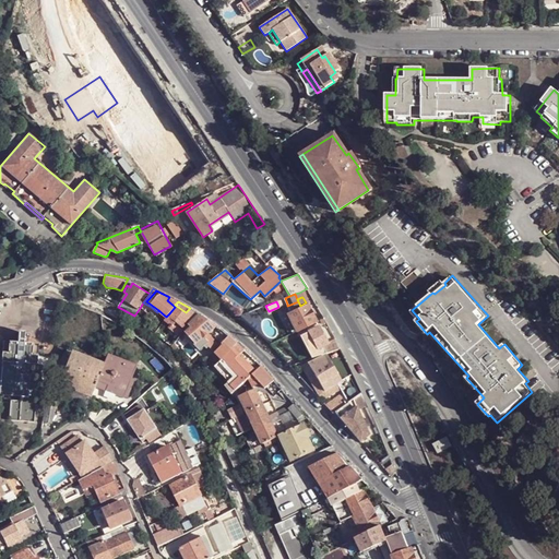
[(151,307),(143,302),(140,308),(134,316),(141,320),(151,307)]
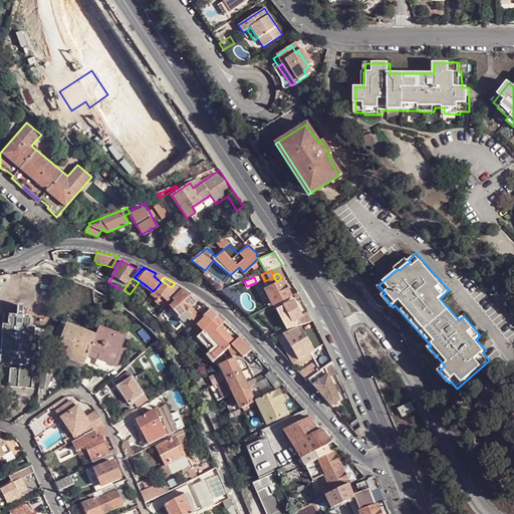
[(156,288),(170,299),(176,292),(171,287),(161,280),(160,281),(161,282),(156,288)]
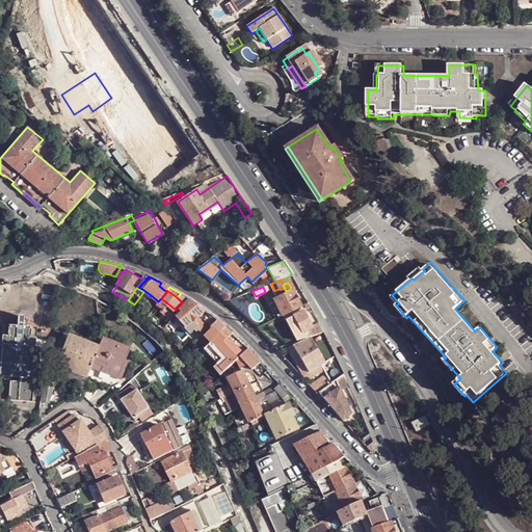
[(292,291),(273,299),(280,313),(282,316),(300,307),(292,291)]
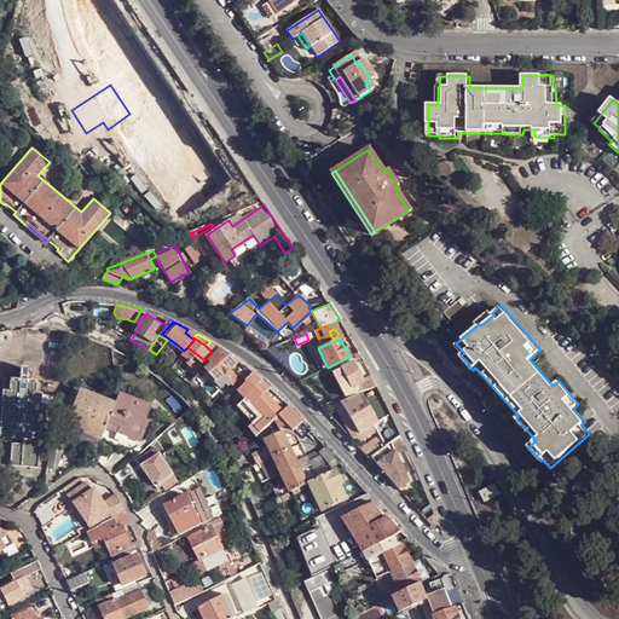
[(212,352),(213,353),(219,346),(210,341),(206,346),(212,352)]
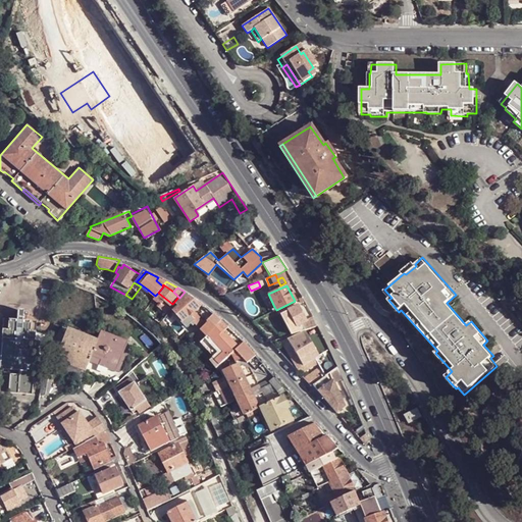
[(154,298),(168,309),(172,304),(158,293),(155,296),(154,298)]
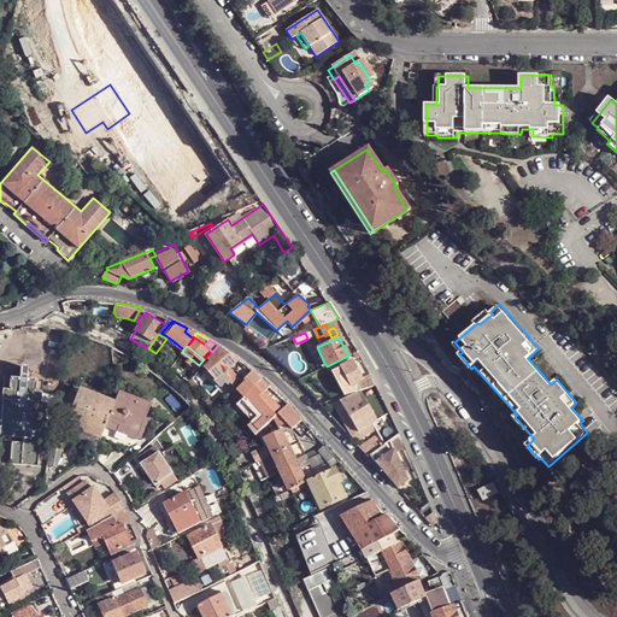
[(206,366),(216,378),(217,378),(223,385),(228,381),(234,387),(241,380),(235,372),(229,366),(239,358),(229,351),(221,346),(204,364),(206,366)]
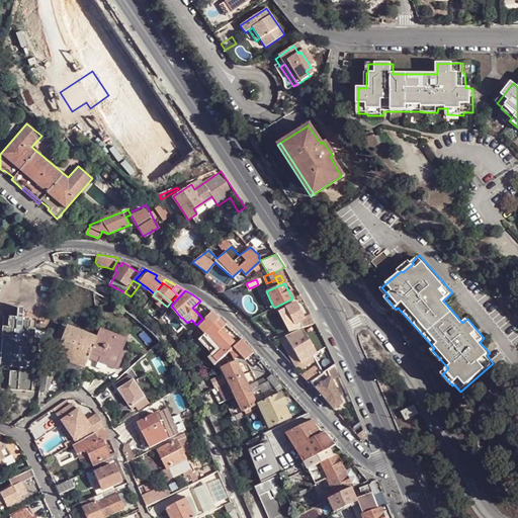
[(196,308),(206,320),(214,313),(206,306),(202,303),(196,308)]
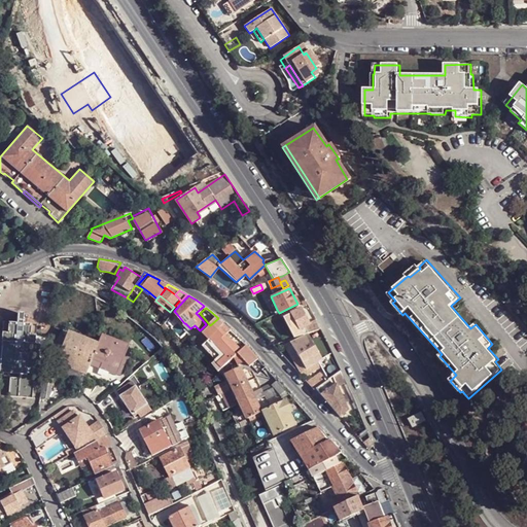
[(301,308),(290,313),(294,321),(300,329),(300,328),(306,326),(308,325),(309,324),(308,322),(301,308)]
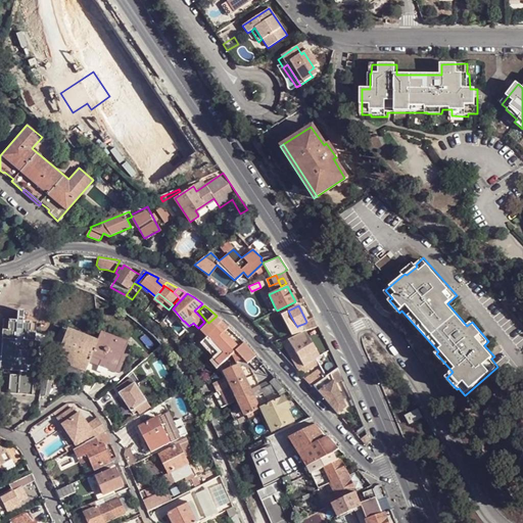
[(167,319),(175,311),(173,308),(165,317),(167,319)]
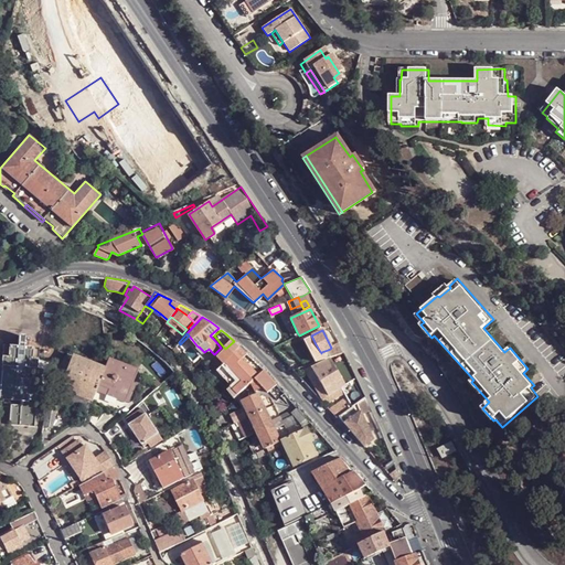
[(0,375),(6,376),(2,403),(25,405),(25,403),(38,403),(41,370),(38,369),(39,348),(24,347),(25,337),(19,336),(18,345),(3,344),(2,356),(0,355),(0,375)]
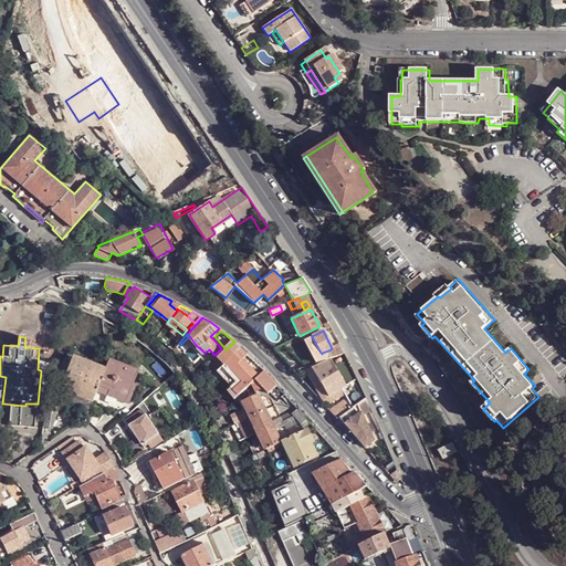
[(316,345),(312,336),(305,339),(310,349),(316,345)]
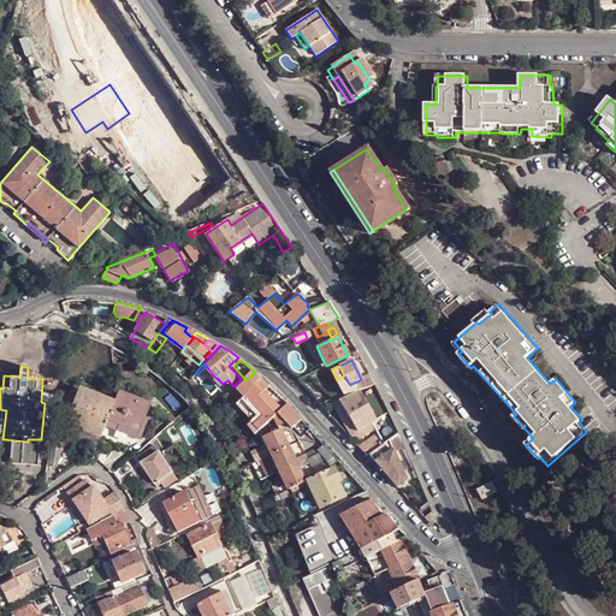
[(238,388),(244,396),(249,391),(258,381),(261,378),(255,372),(246,380),(238,388)]
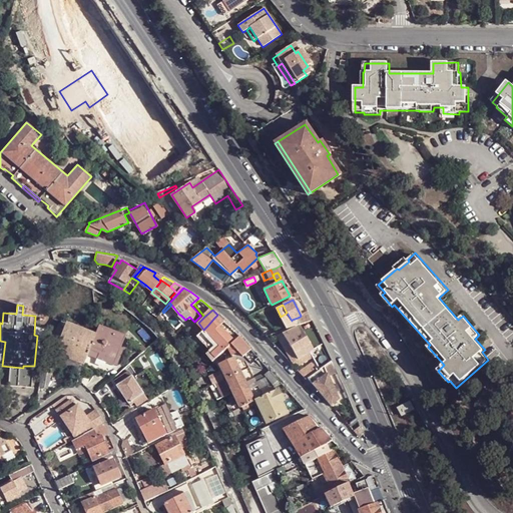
[(307,323),(313,321),(307,311),(300,314),(301,316),(300,317),(302,319),(299,320),(301,325),(307,323)]
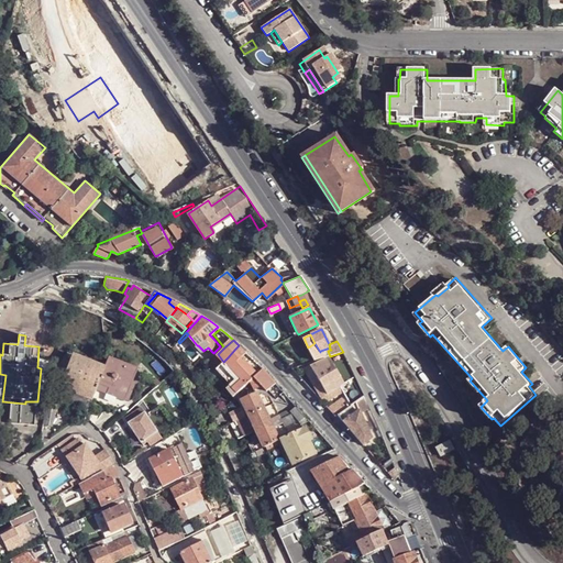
[(315,343),(308,348),(313,356),(322,353),(320,351),(320,352),(315,343)]
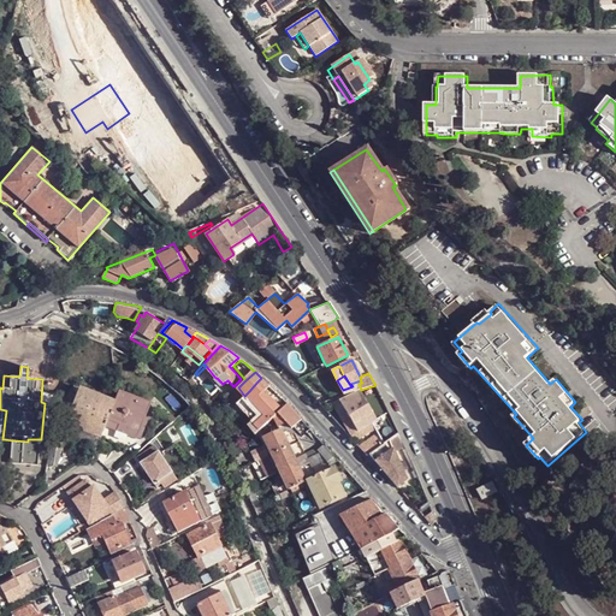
[(255,398),(265,389),(258,381),(249,391),(253,396),(255,398)]
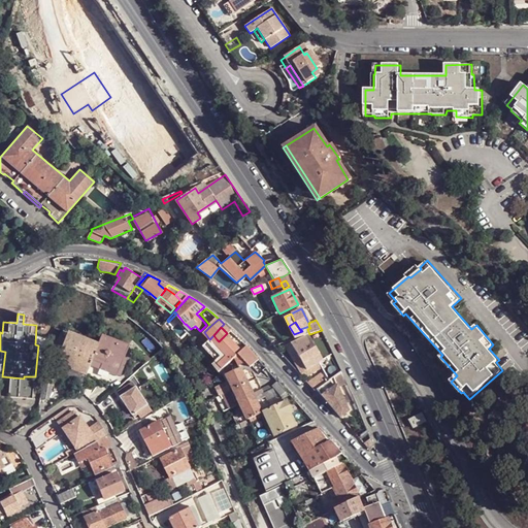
[(320,354),(327,350),(316,332),(309,334),(308,334),(320,354)]
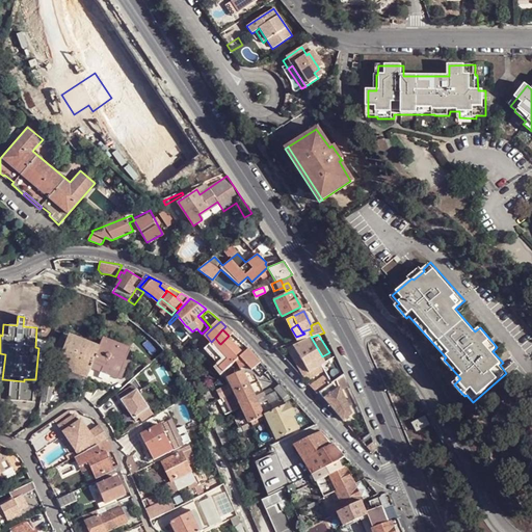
[(237,358),(244,352),(229,336),(220,344),(217,346),(229,357),(223,363),(219,366),(224,371),(237,358)]
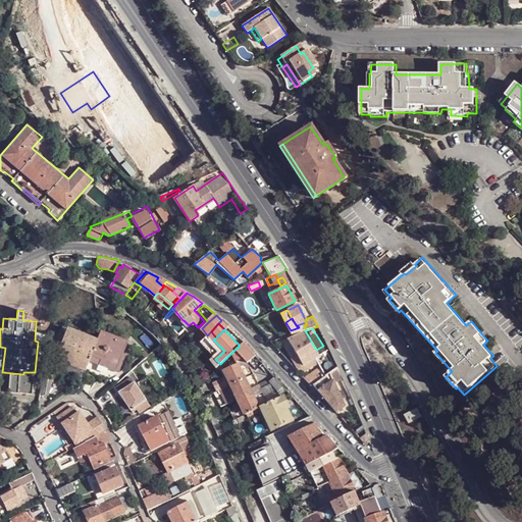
[(320,355),(316,350),(305,330),(301,331),(281,344),(284,349),(291,345),(304,365),(320,355)]
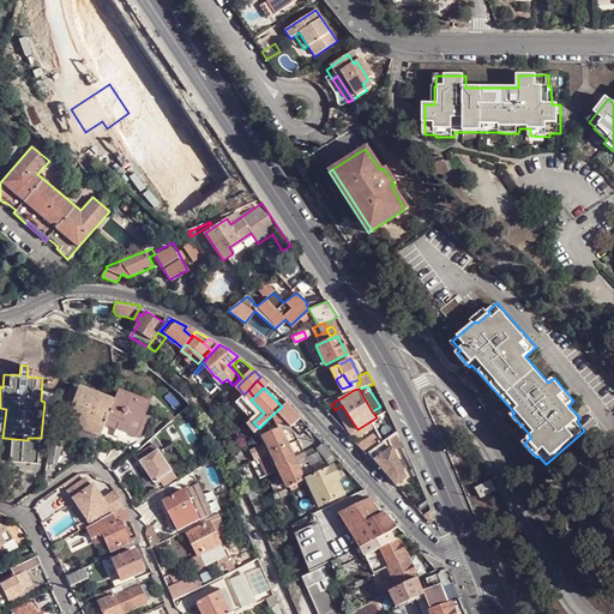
[(80,390),(68,421),(101,435),(102,431),(108,417),(107,417),(113,403),(112,403),(80,390)]
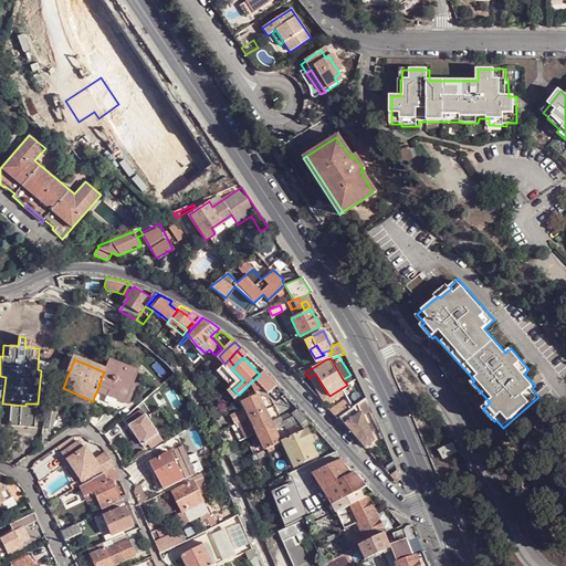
[(218,370),(223,377),(227,375),(230,371),(228,368),(232,364),(229,359),(224,364),(218,370)]
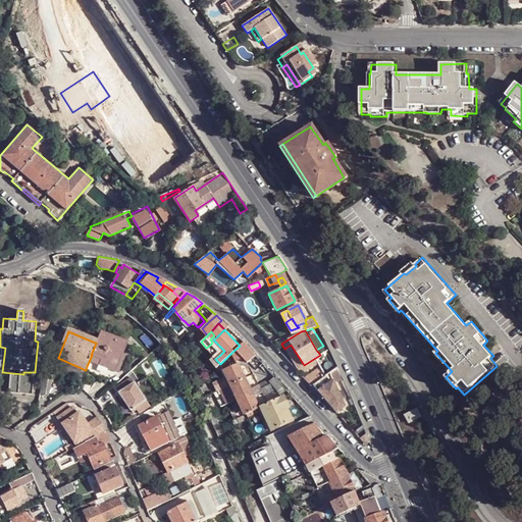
[(99,333),(95,343),(96,343),(91,355),(92,355),(100,359),(98,364),(115,371),(126,344),(99,333)]
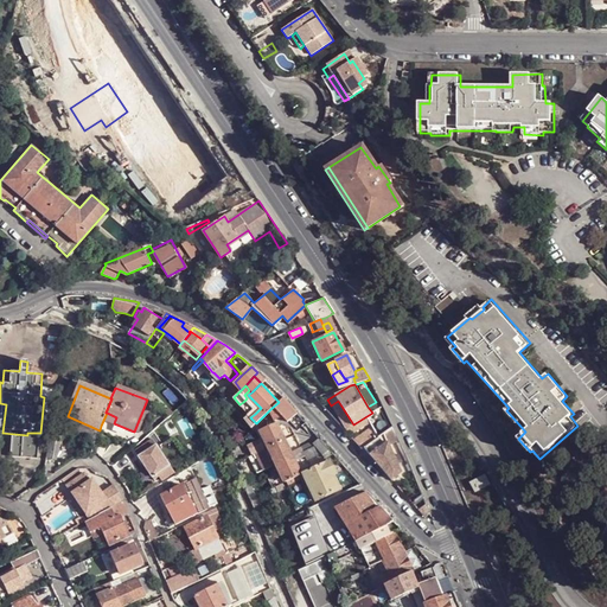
[(243,402),(251,410),(255,414),(261,408),(248,395),(251,393),(249,390),(244,395),(247,398),(243,402)]
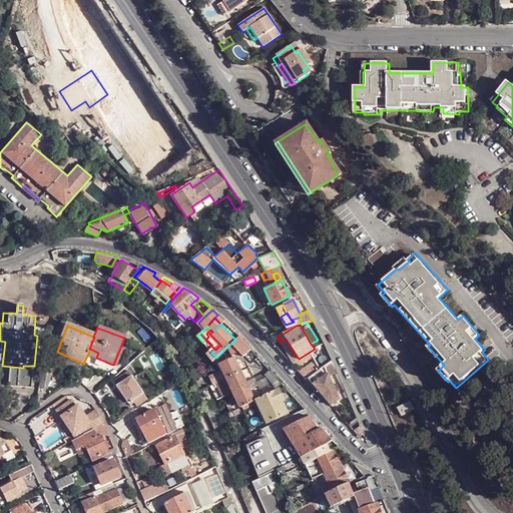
[(232,354),(238,351),(243,356),(244,355),(251,348),(239,335),(235,340),(228,346),(232,354)]
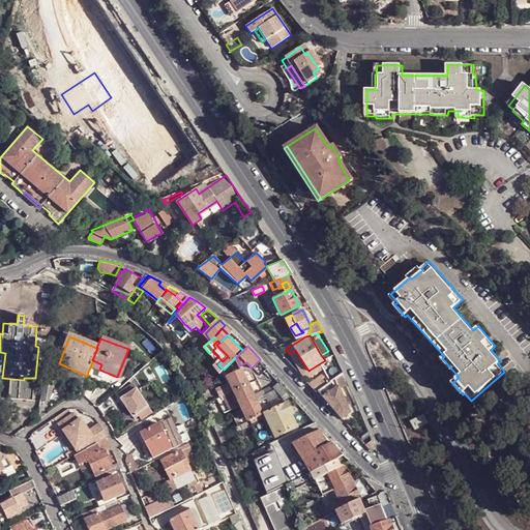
[(222,372),(224,370),(218,364),(223,361),(219,358),(212,365),(219,373),(222,372)]
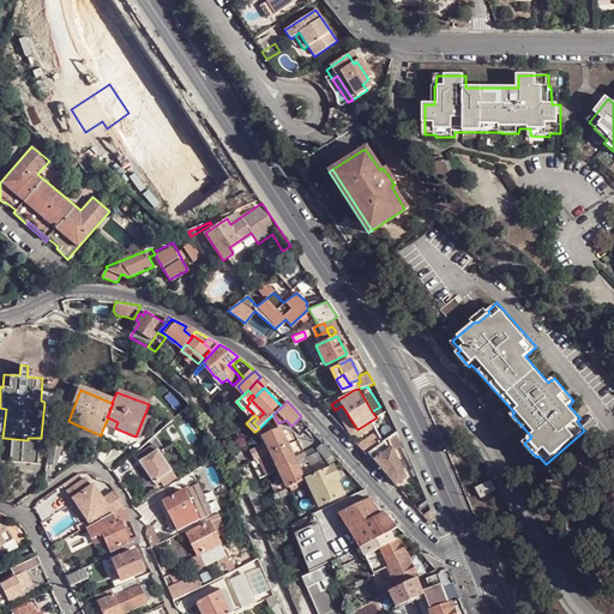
[(98,440),(101,435),(68,421),(66,427),(98,440)]
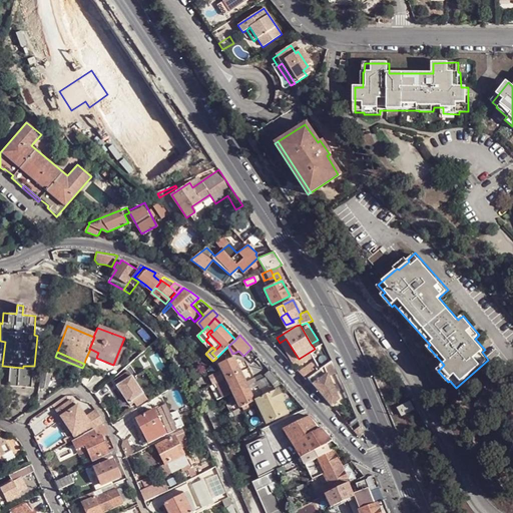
[(235,356),(220,363),(234,392),(237,398),(241,406),(251,401),(255,399),(248,385),(247,382),(242,370),(235,356)]
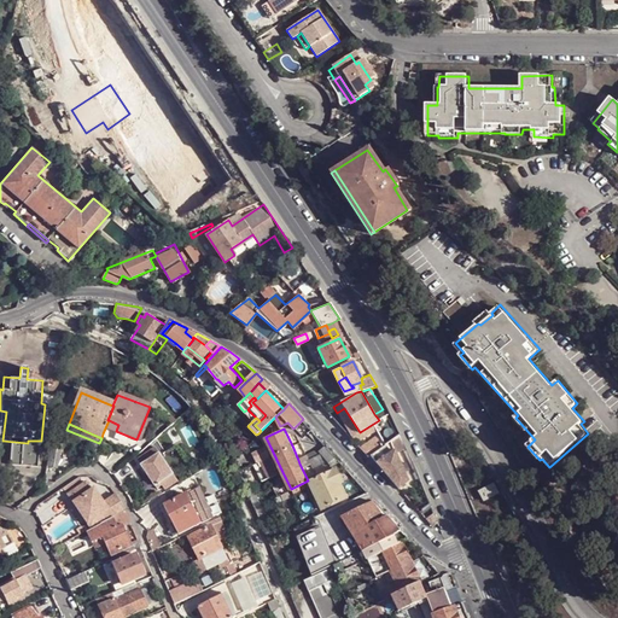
[(408,481),(390,441),(385,445),(371,455),(382,468),(398,488),(408,481)]
